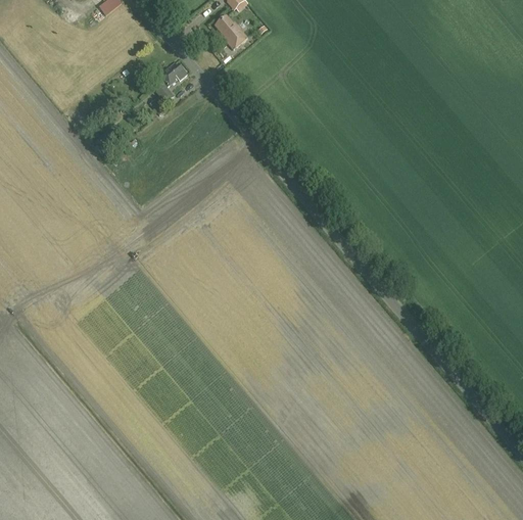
[(105,14),(122,2),(120,0),(106,0),(99,6),(105,14)]
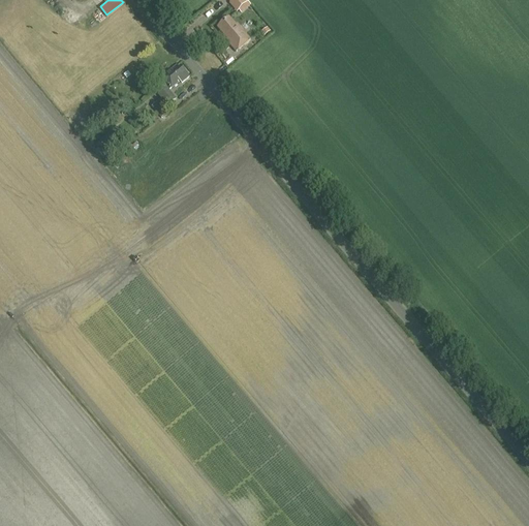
[(230,0),(229,1),(237,9),(249,0),(230,0)]
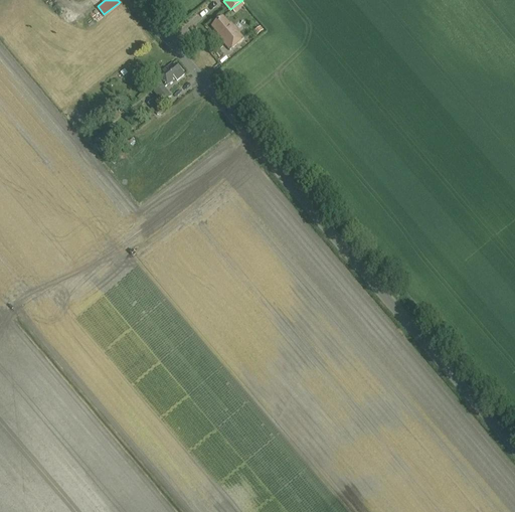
[(229,47),(243,36),(232,23),(231,24),(222,15),(211,24),(220,34),(218,35),(229,47)]
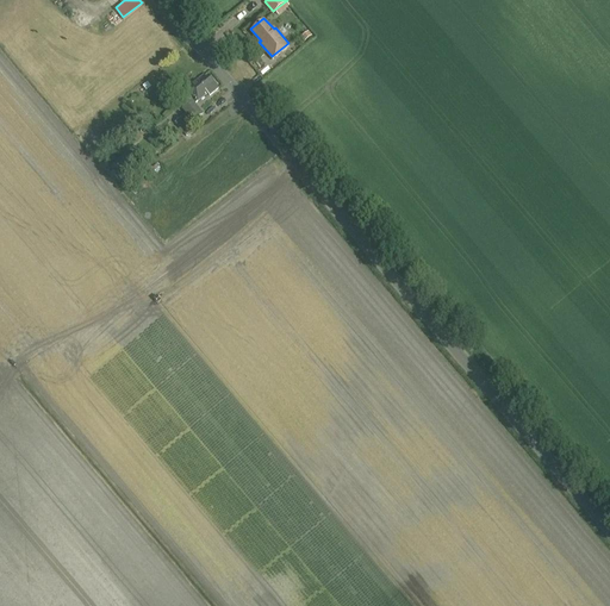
[(207,91),(197,77),(184,89),(176,81),(165,92),(174,102),(178,100),(186,110),(207,91)]
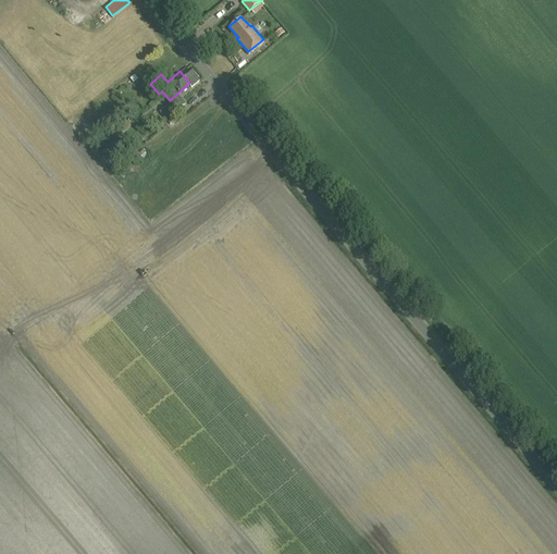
[(182,102),(184,110),(193,107),(190,99),(182,102)]
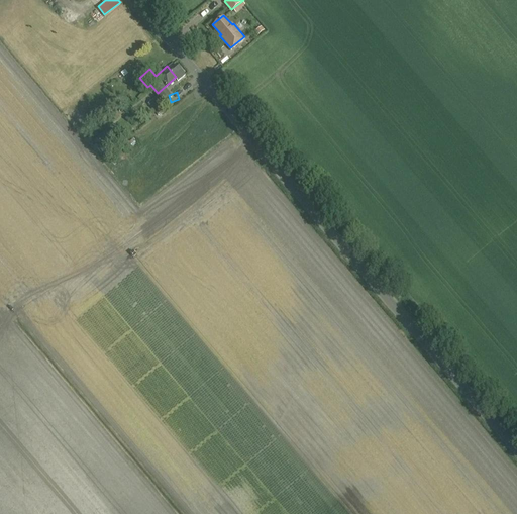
[(154,109),(160,105),(153,97),(148,101),(154,109)]
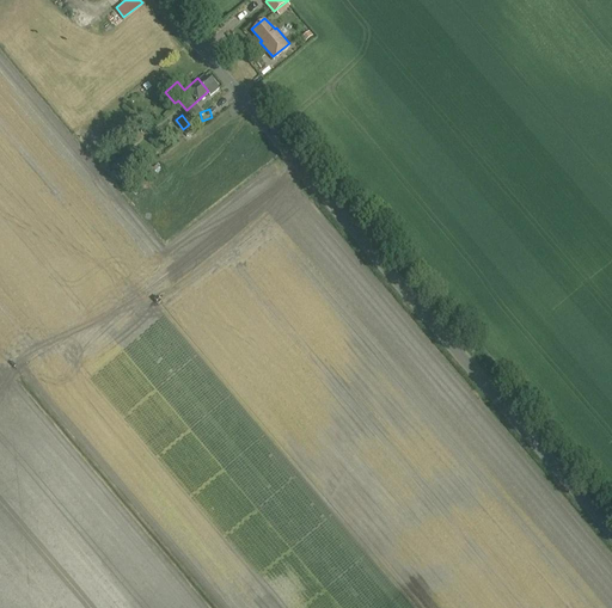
[(133,158),(115,173),(121,179),(139,164),(133,158)]
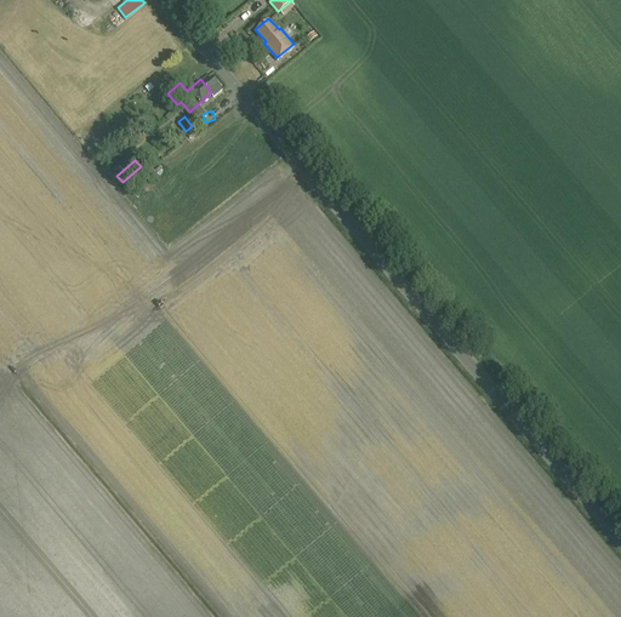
[(160,164),(151,172),(154,177),(164,169),(160,164)]
